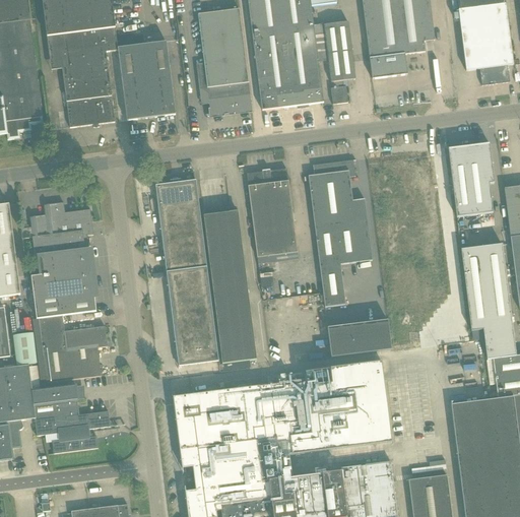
[(43,121),(26,0),(0,0),(0,132),(7,132),(7,138),(20,136),(19,130),(31,129),(31,123),(43,121)]
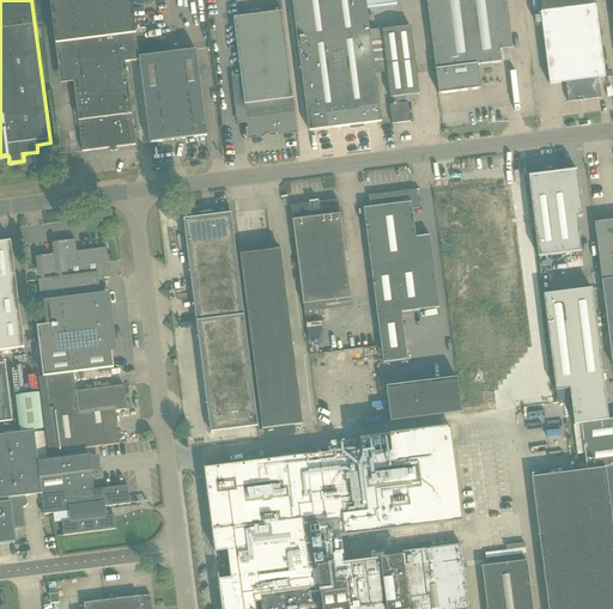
[(135,141),(134,131),(127,80),(125,59),(139,58),(139,55),(131,0),(48,0),(59,68),(72,66),(82,148),(110,145),(110,148),(116,147),(116,145),(135,141)]
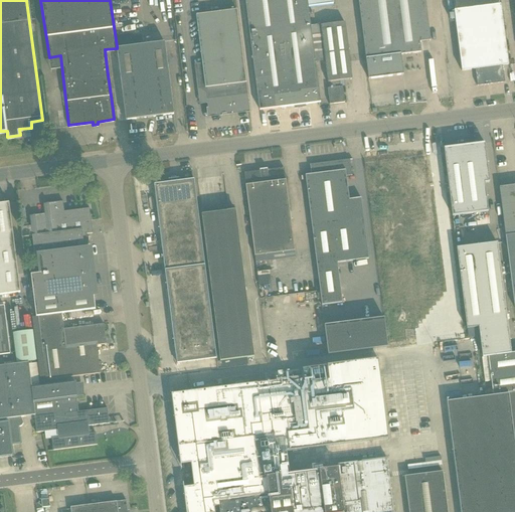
[(244,0),(260,108),(320,100),(315,58),(310,25),(306,0),(244,0)]
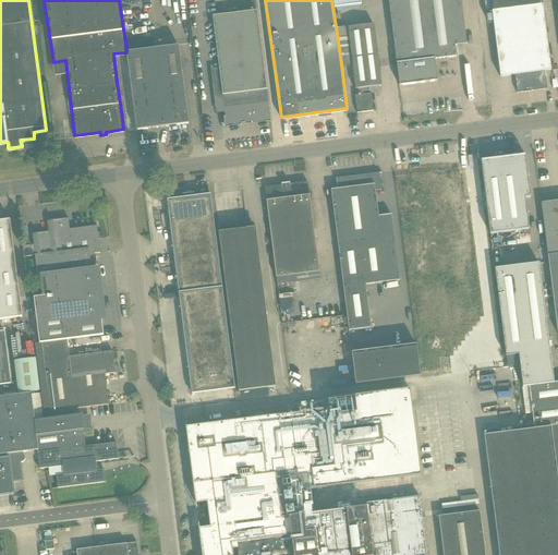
[(465,31),(460,0),(387,0),(399,83),(436,79),(433,57),(456,55),(455,44),(466,41),(465,31)]
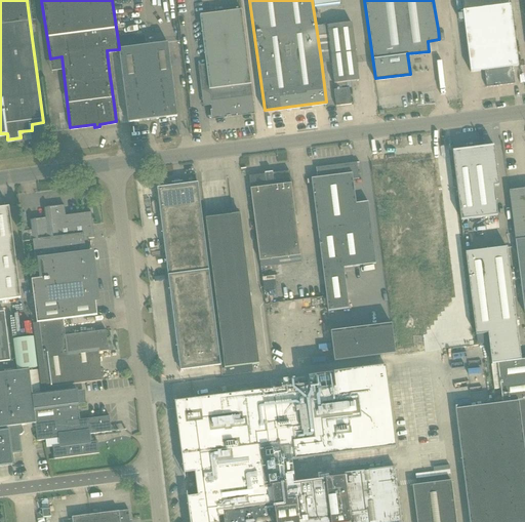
[(518,64),(509,0),(460,0),(470,70),(484,68),(486,85),(514,81),(512,65),(518,64)]
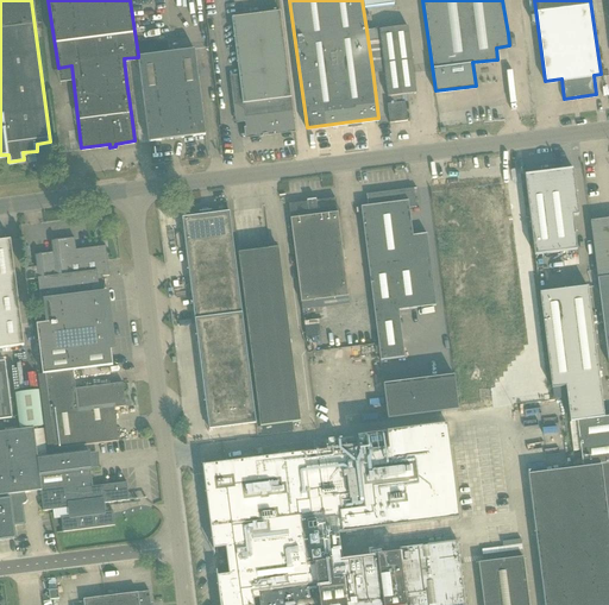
[(232,16),(245,123),(246,134),(295,127),(294,117),(280,10),(232,16)]
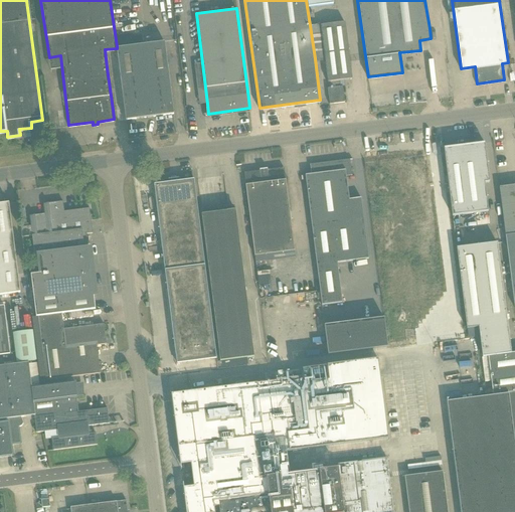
[(352,76),(350,67),(344,20),(310,25),(315,58),(325,57),(327,80),(328,79),(329,86),(327,86),(329,102),(344,100),(342,83),(340,84),(340,78),(352,76)]
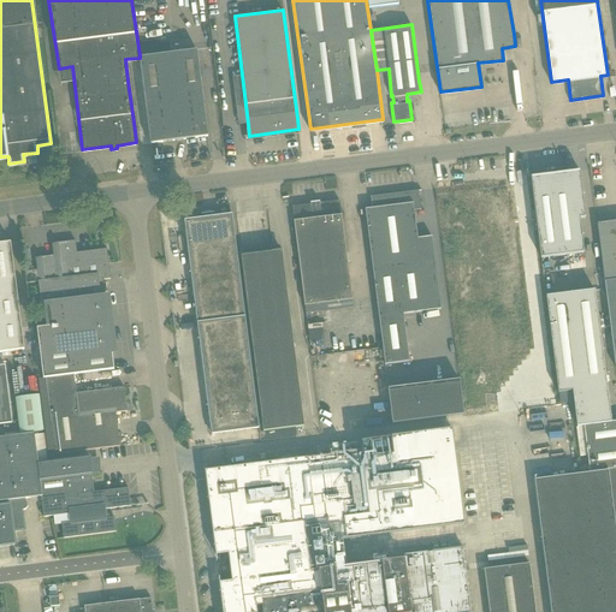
[(206,122),(197,48),(140,55),(140,58),(150,141),(207,134),(206,122)]
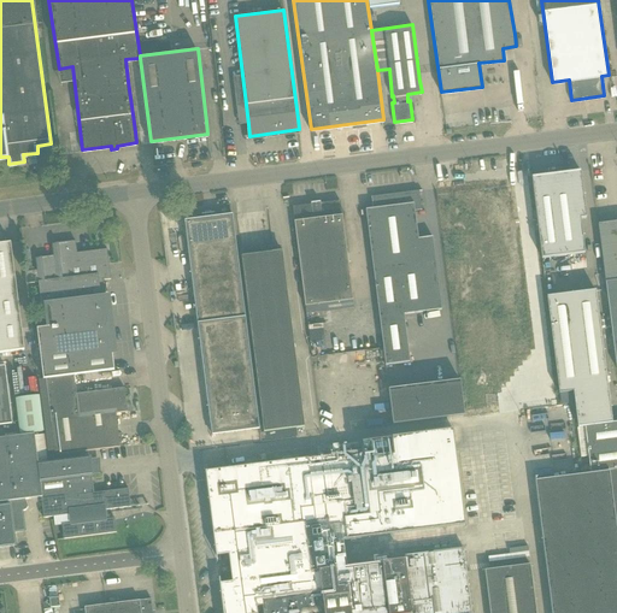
[(586,216),(580,169),(576,174),(536,178),(532,175),(541,255),(585,251),(580,216),(586,216)]
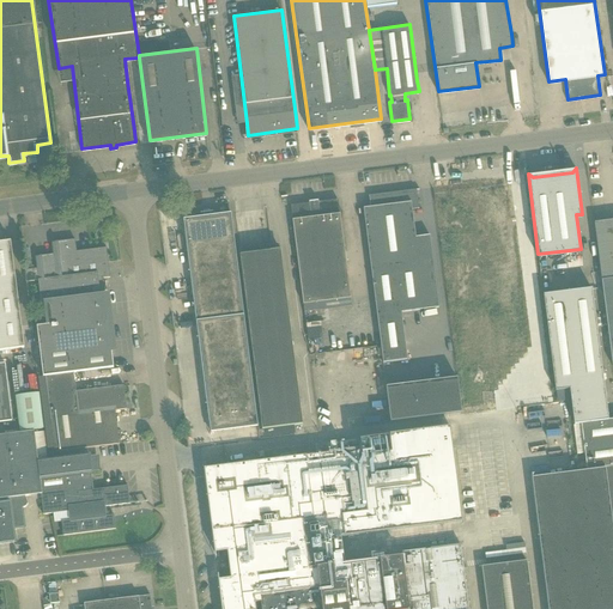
[(416,235),(412,207),(419,206),(417,187),(369,193),(370,205),(363,206),(382,360),(407,357),(401,309),(438,304),(430,233),(416,235)]
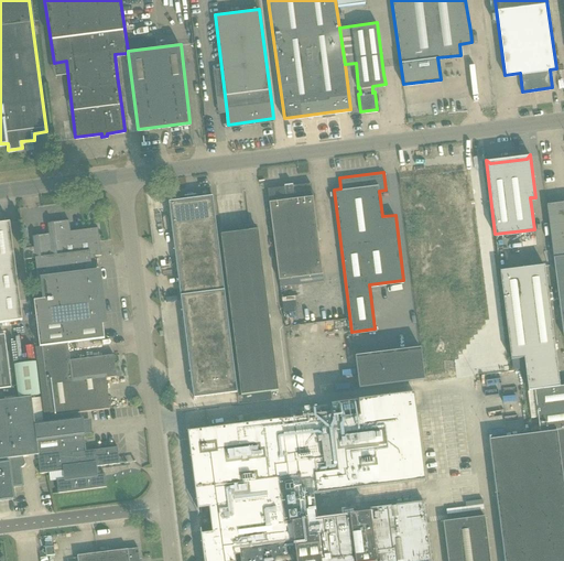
[(323,272),(311,182),(268,186),(269,200),(279,278),(323,272)]
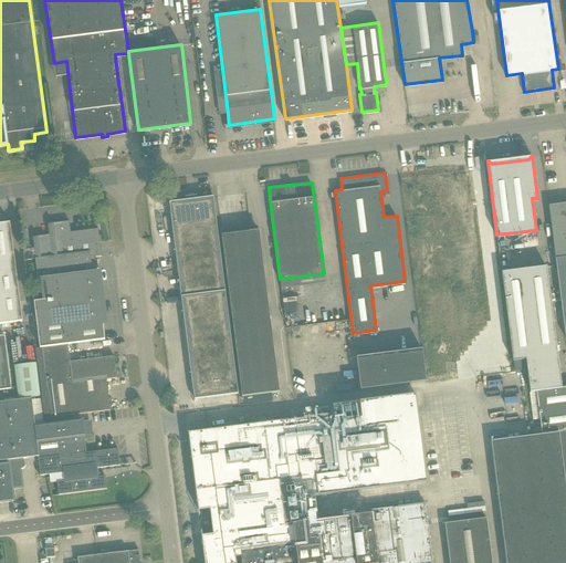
[(222,244),(242,395),(279,389),(260,239),(259,229),(251,229),(245,190),(217,194),(222,244)]
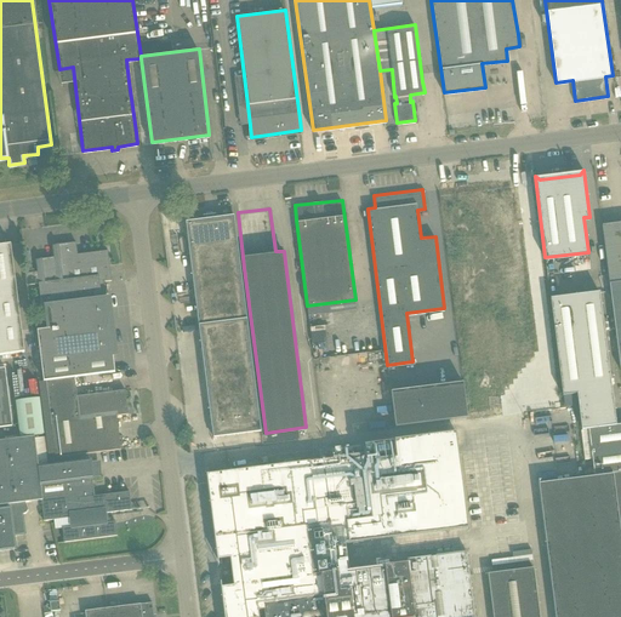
[(246,315),(235,226),(234,213),(186,220),(199,321),(212,435),(224,434),(261,429),(246,315)]
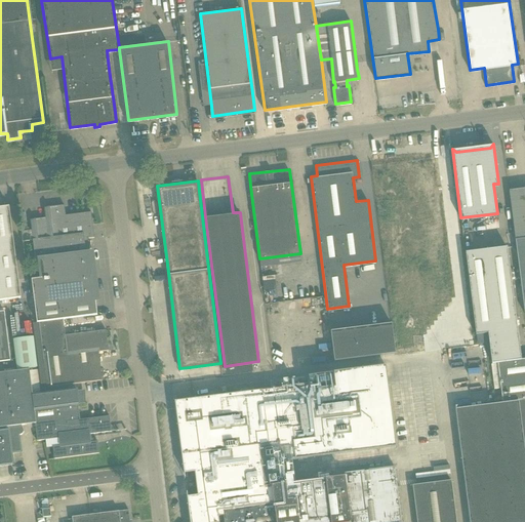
[(524,236),(524,186),(508,189),(515,238),(524,236)]
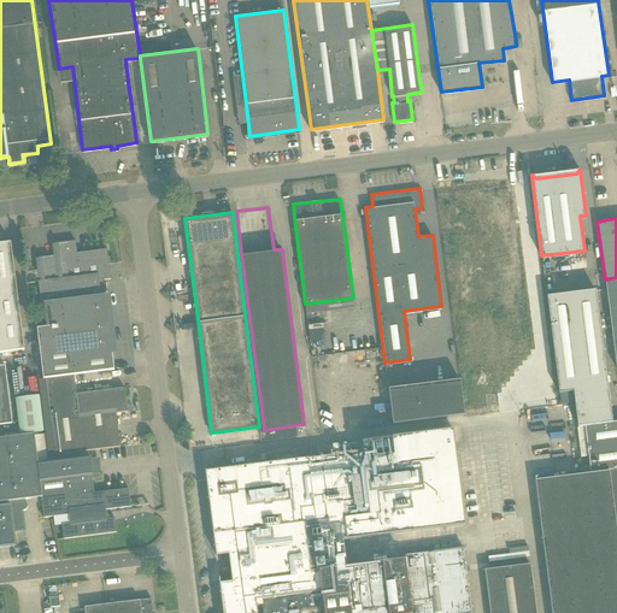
[(107,289),(106,282),(104,282),(103,277),(111,276),(107,247),(83,249),(83,253),(77,254),(76,239),(52,241),(53,253),(35,255),(36,267),(34,267),(34,264),(28,265),(28,269),(24,269),(25,281),(37,280),(40,302),(43,302),(43,304),(107,295),(107,294),(105,295),(104,290),(107,289)]
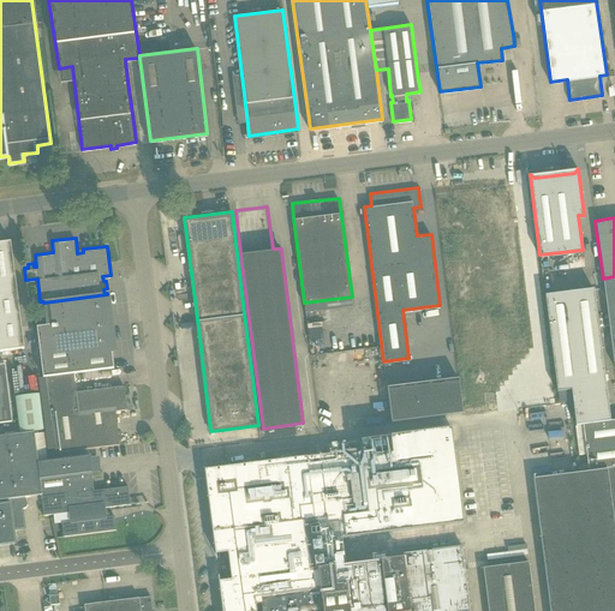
[(0,348),(24,346),(11,239),(0,240),(0,348)]
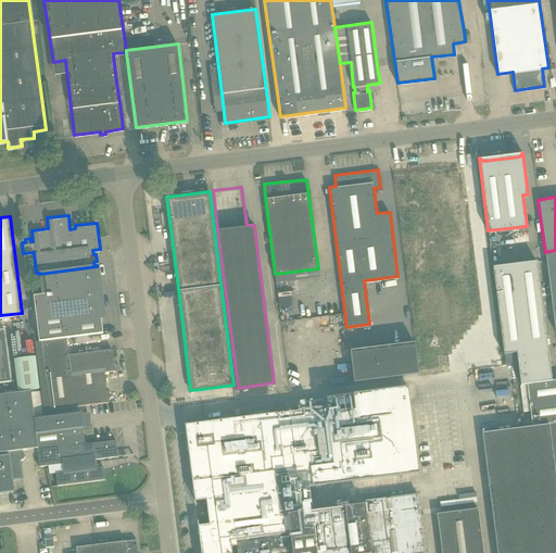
[(555,329),(555,250),(545,252),(555,330),(555,329)]
